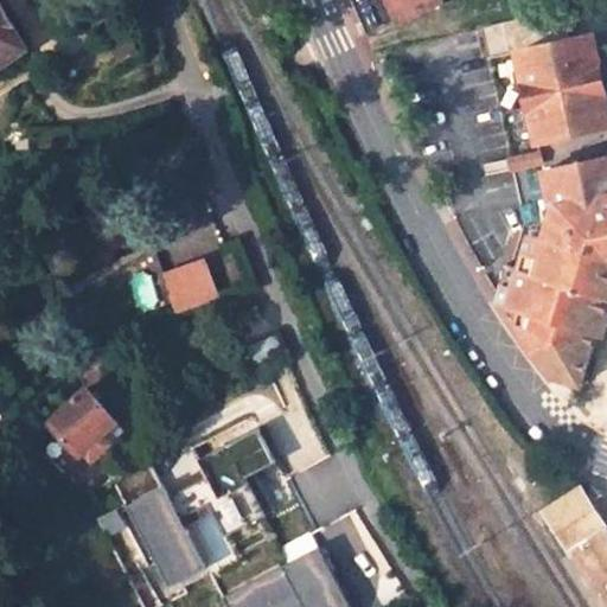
[(440,0),(385,0),(397,25),(442,4),(440,0)]
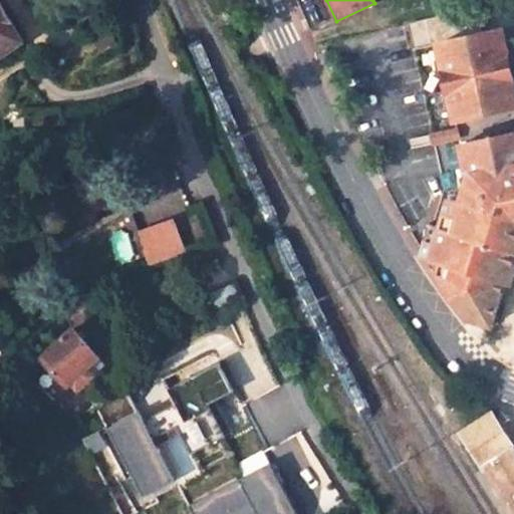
[(0,3),(0,59),(24,45),(0,3)]
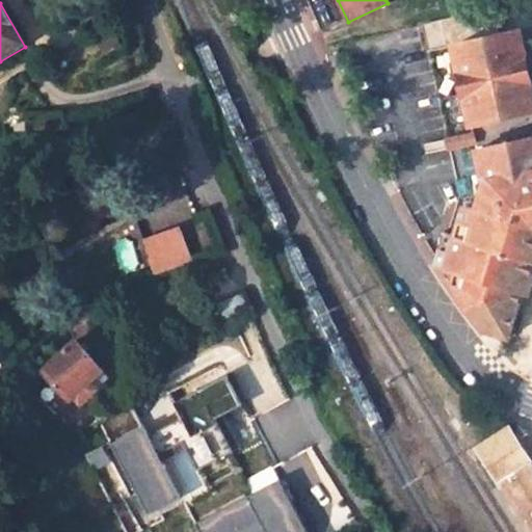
[(531,110),(531,68),(521,27),(445,47),(467,128),(531,110)]
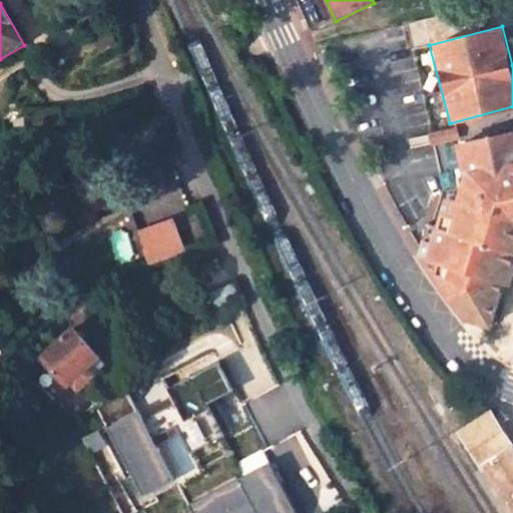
[(512,127),(453,141),(461,174),(453,198),(439,196),(422,254),(440,259),(438,278),(448,297),(459,297),(458,307),(469,308),(468,319),(488,323),(497,289),(505,289),(512,257),(512,127)]
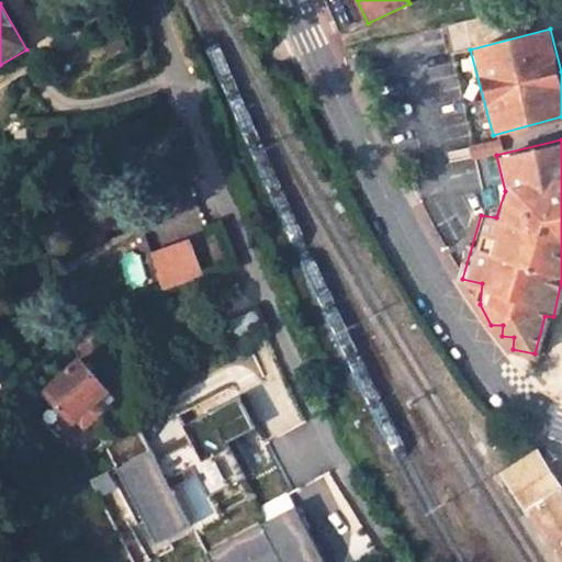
[(190,243),(156,256),(168,289),(202,277),(190,243)]
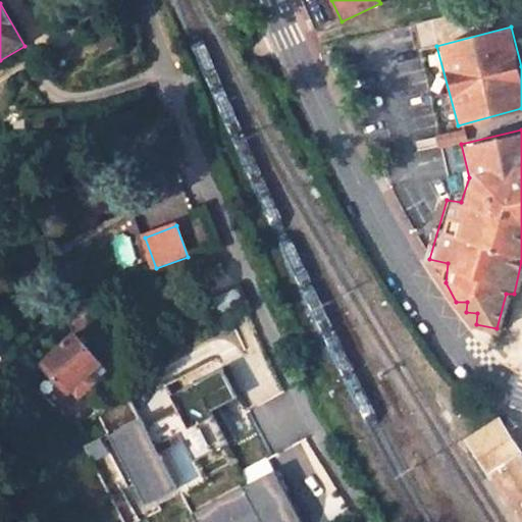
[(72,334),(42,365),(68,394),(71,390),(79,397),(95,382),(89,375),(100,364),(72,334)]
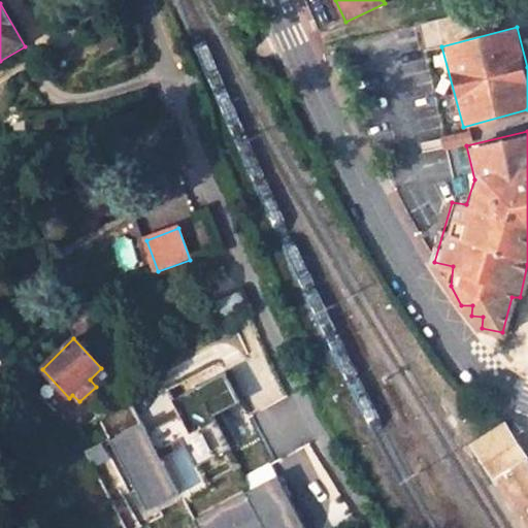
[(147,420),(111,438),(149,510),(187,491),(163,447),(185,435),(200,465),(241,443),(224,409),(245,398),(230,368),(174,397),(183,414),(152,429),(147,420)]
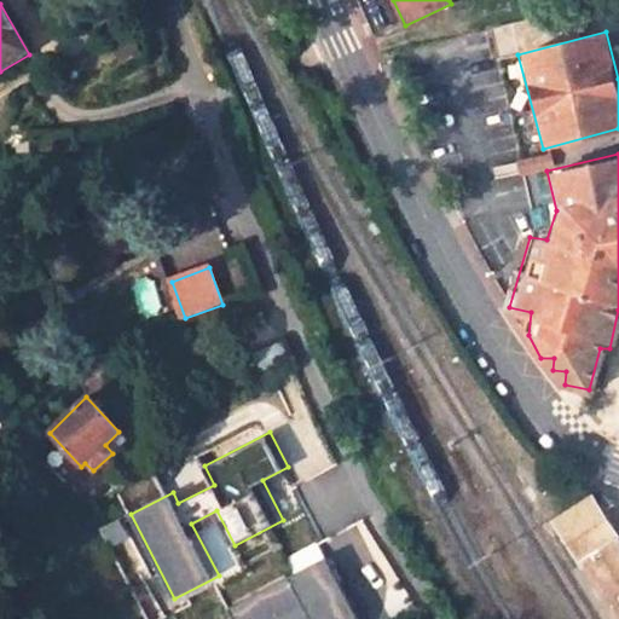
[(617,538),(589,495),(545,522),(573,566),(617,538)]
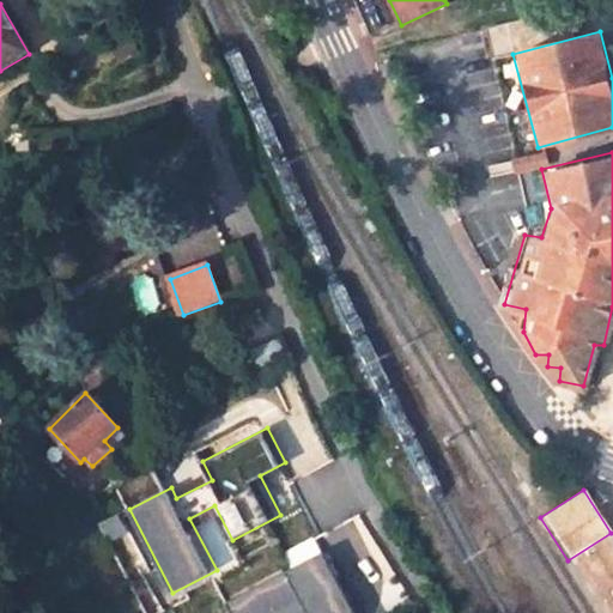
[(612,612),(612,535),(611,533),(568,560),(601,612),(612,612)]
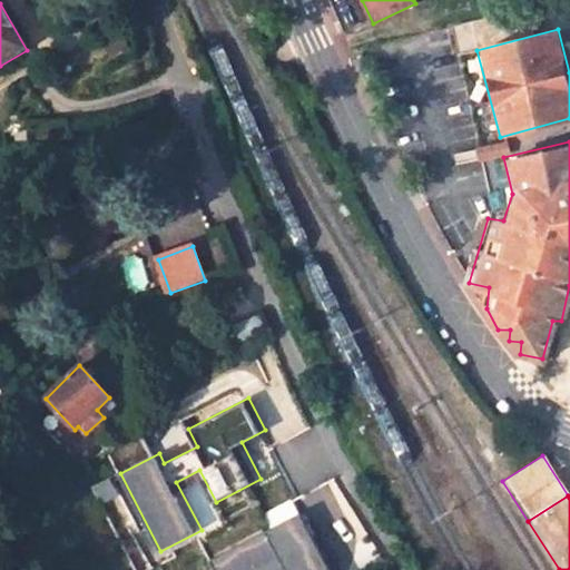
[(315,569),(293,540),(258,567),(259,569),(315,569)]
